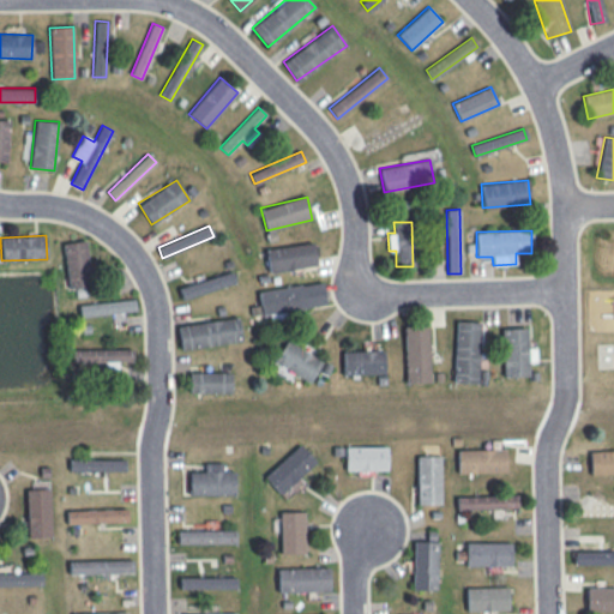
[(61,242),(67,288),(90,286),(85,240),(61,242)]
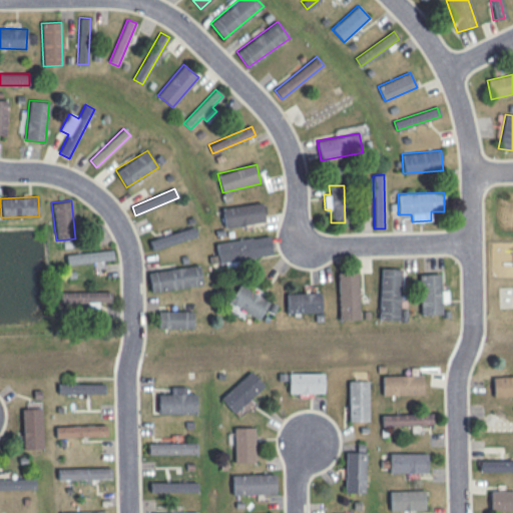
[(223,226),(265,223),(263,203),(222,206),(223,226)]
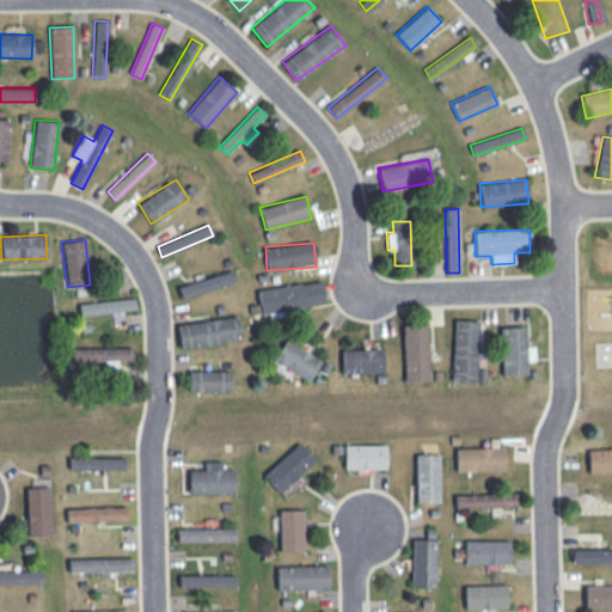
[(234,281),(231,270),(178,287),(182,299),(234,281)]
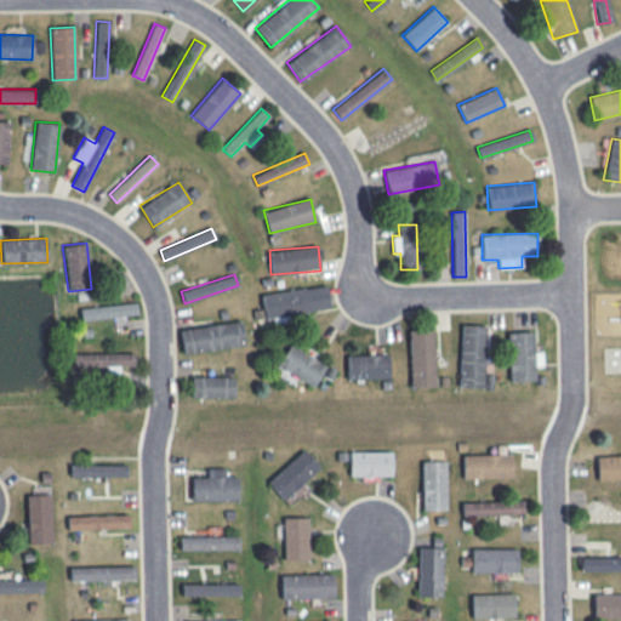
[(261,295),(265,318),(330,307),(326,284),(261,295)]
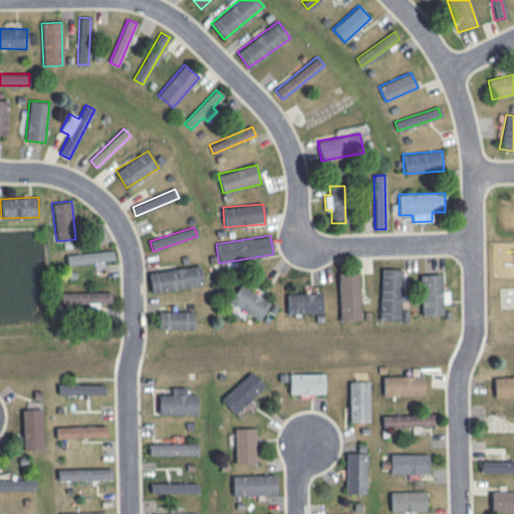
[(66,254),(66,264),(113,261),(112,251),(66,254)]
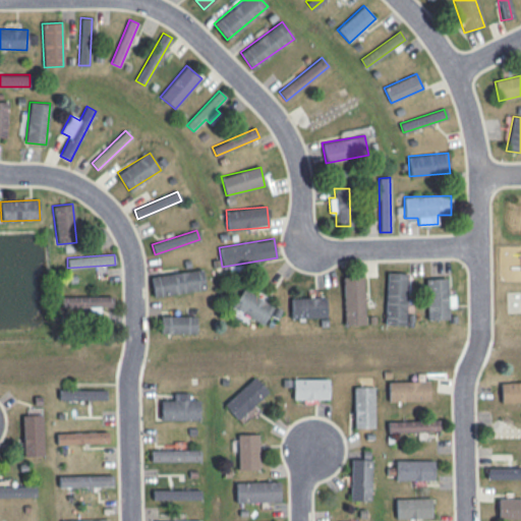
[(206,289),(201,269),(151,277),(154,297),(206,289)]
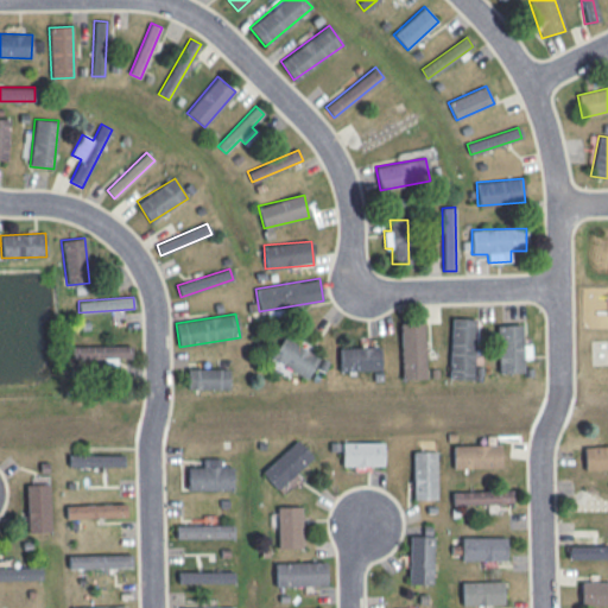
[(473,380),(475,318),(451,318),(449,379),(473,380)]
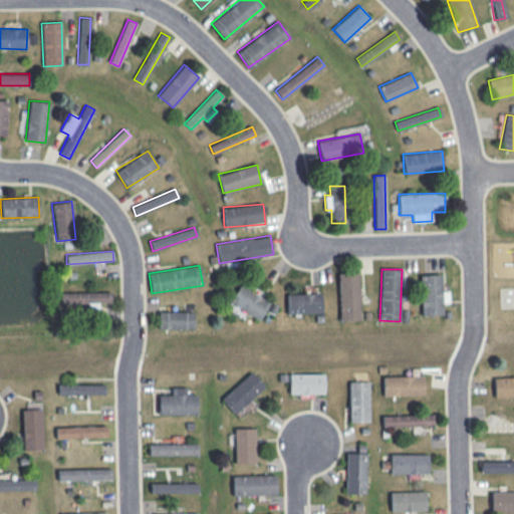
[(339,320),(359,320),(358,272),(338,272),(339,320)]
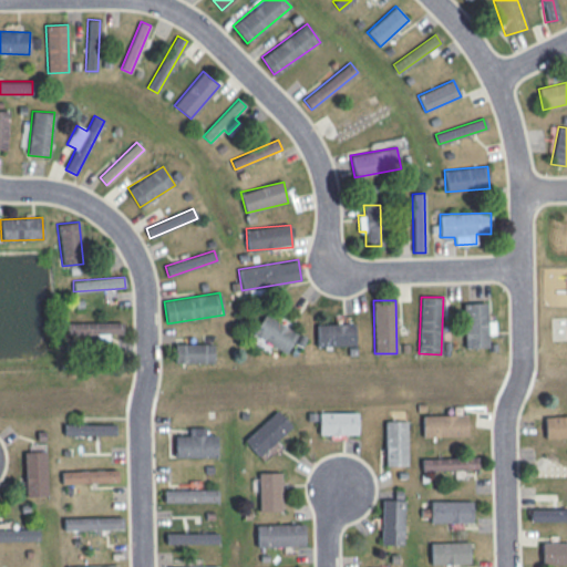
[(486,321),(486,302),(463,302),(464,348),(487,347),(487,333),(494,333),(494,321),(486,321)]
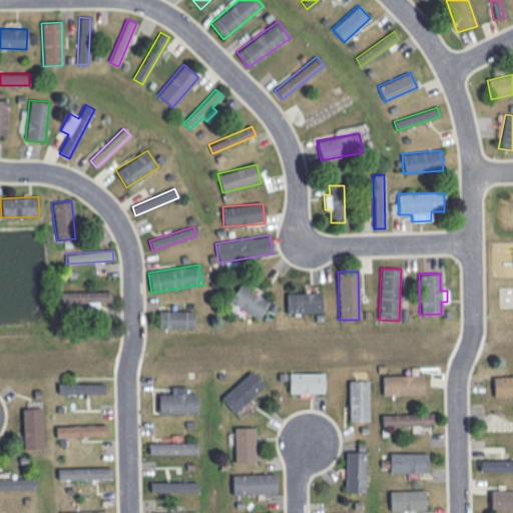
[(258,320),(269,303),(239,283),(228,300),(258,320)]
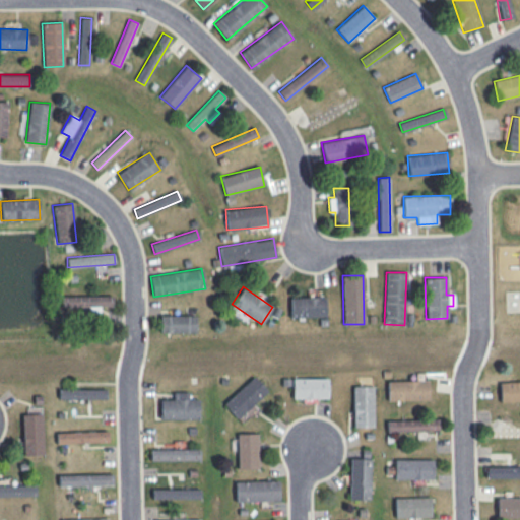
[(61,307),(88,306),(88,313),(100,313),(100,306),(113,306),(113,296),(61,296),(61,307)]
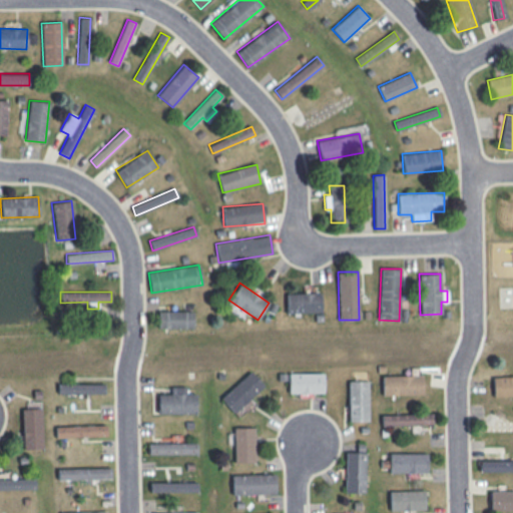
[(321,293),(286,294),(287,313),(321,313),(321,293)]
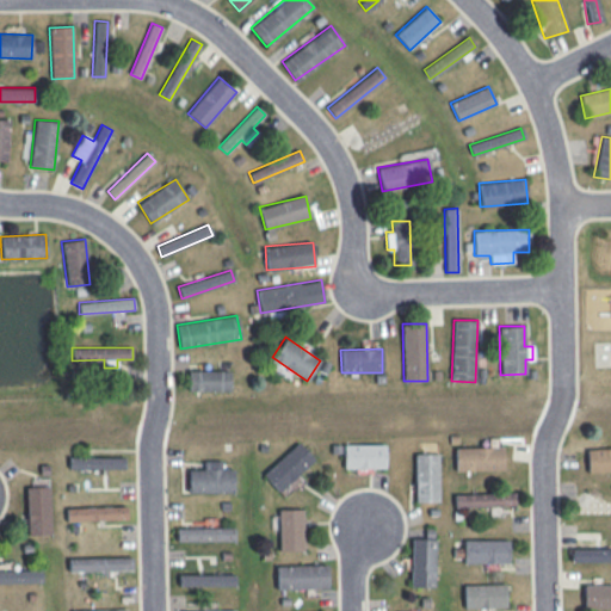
[(229,370),(189,370),(189,392),(229,392),(229,370)]
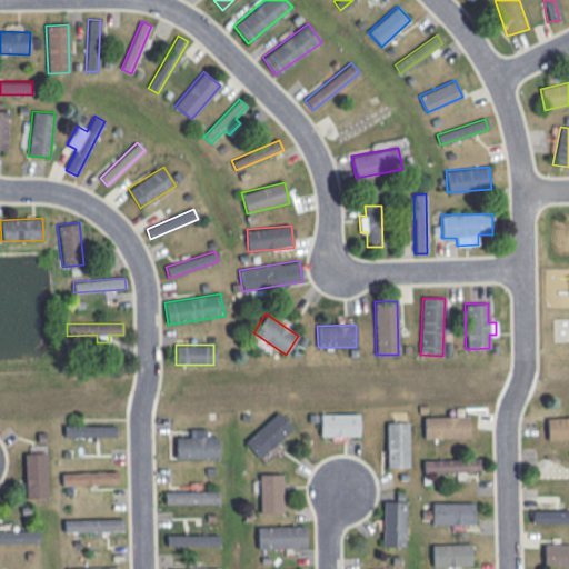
[(292,427),(278,411),(245,442),(260,458),(292,427)]
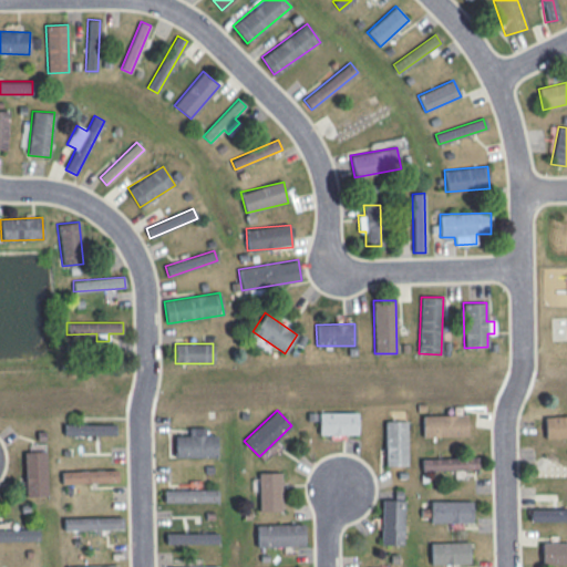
[(358,412),(318,413),(319,434),(358,433),(358,412)]
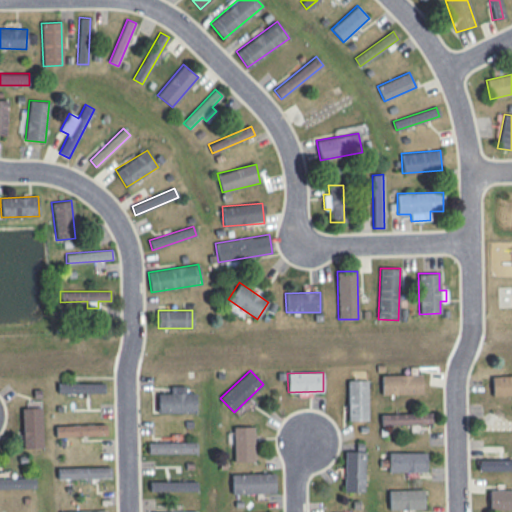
[(421,374),(381,375),(382,395),(422,394),(421,374)]
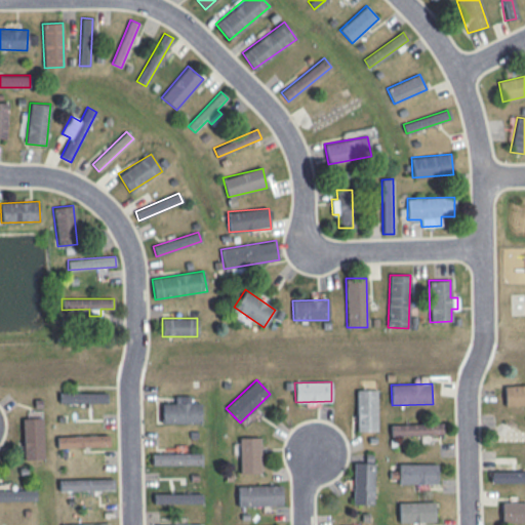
[(524,385),(503,386),(505,406),(524,405),(524,385)]
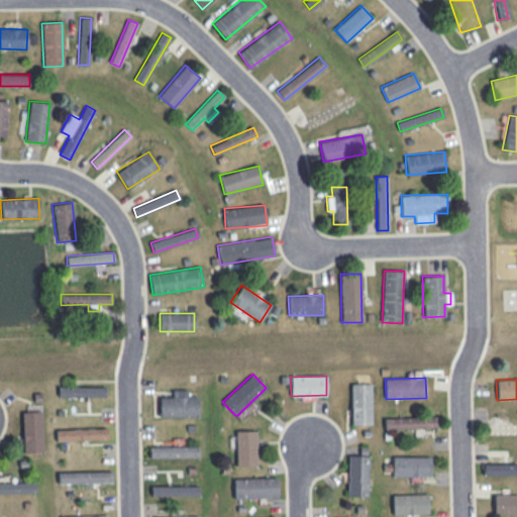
[(372,425),(371,384),(351,384),(351,425),(372,425)]
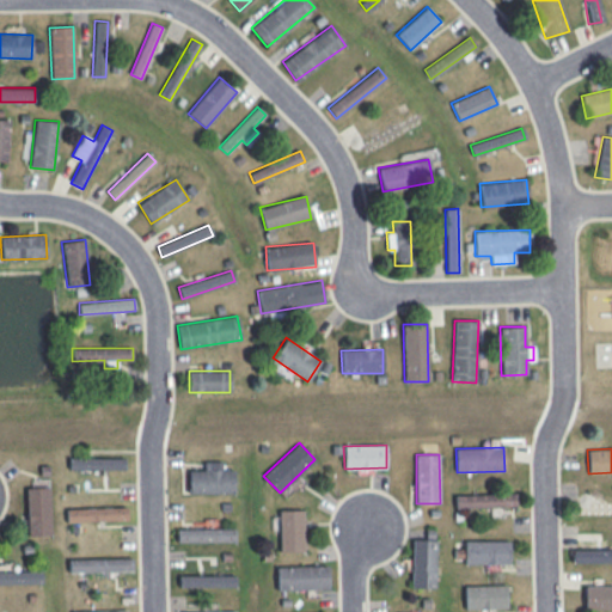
[(124,470),(124,458),(69,457),(69,469),(124,470)]
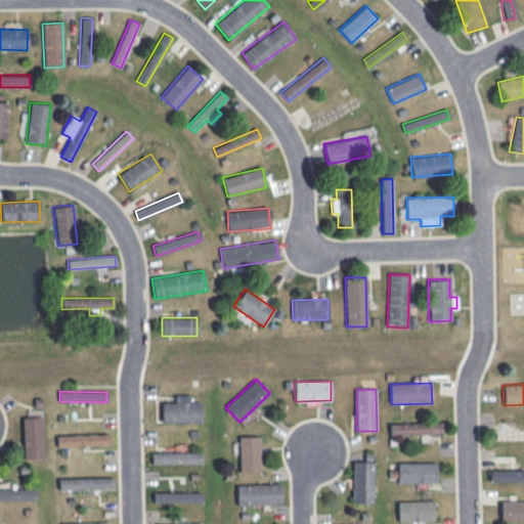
[(162,423),(200,422),(200,401),(189,401),(189,394),(175,394),(175,401),(162,401),(162,423)]
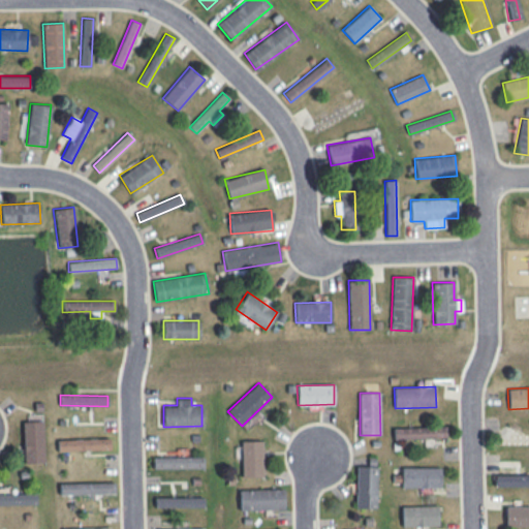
[(43,463),(42,421),(22,422),(23,463),(43,463)]
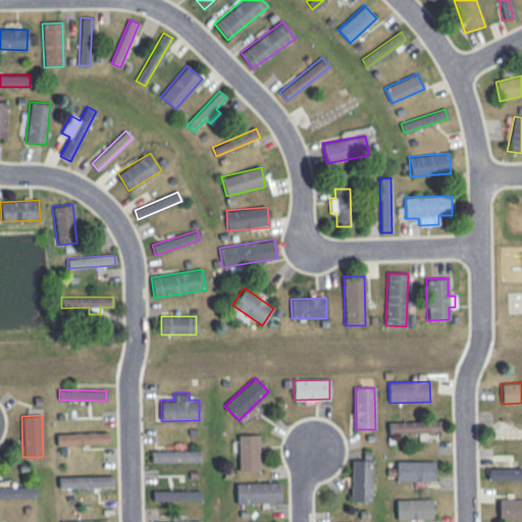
[(388,421),(388,433),(439,432),(439,420),(388,421)]
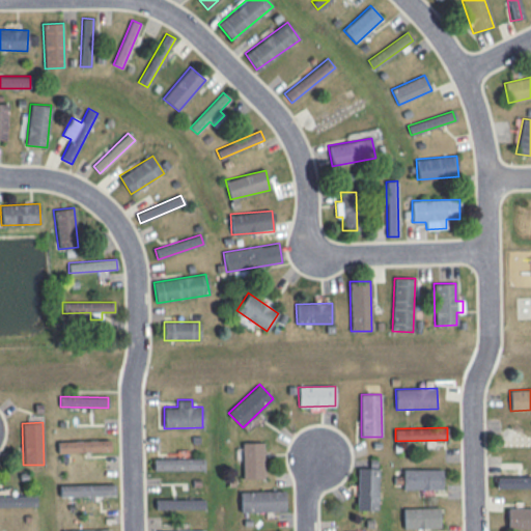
[(110,440),(57,441),(57,452),(110,451),(110,440)]
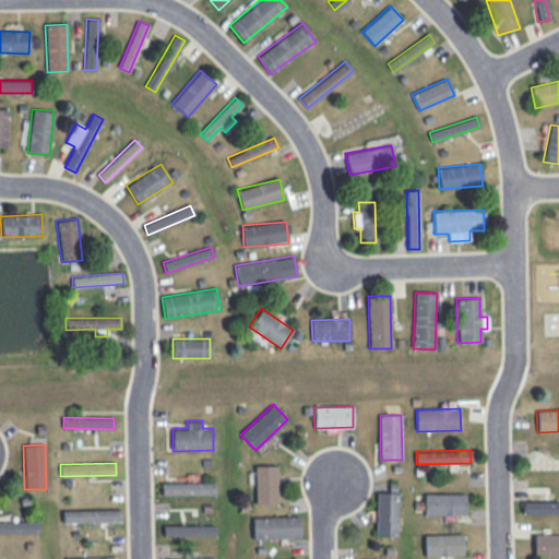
[(276,465),(254,466),(256,503),(277,503),(276,465)]
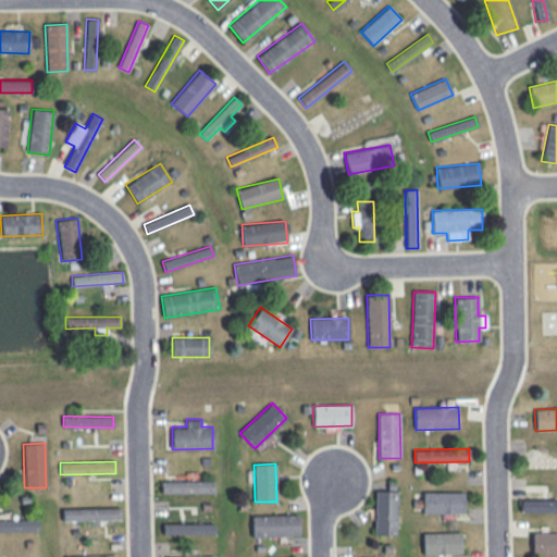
[(161,494),(214,493),(214,481),(161,481),(161,494)]
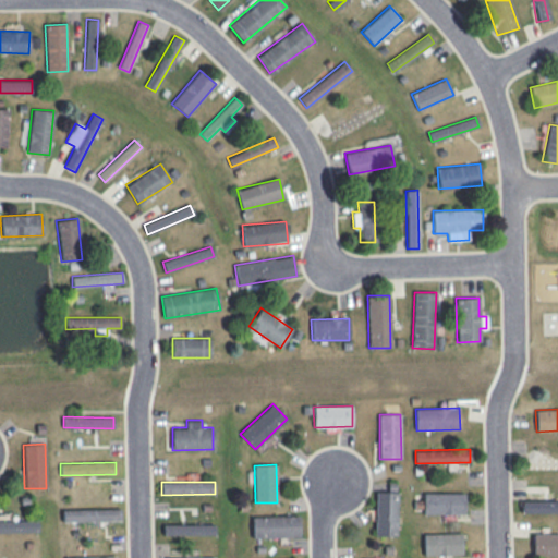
[(375,536),(397,536),(398,492),(375,492),(375,536)]
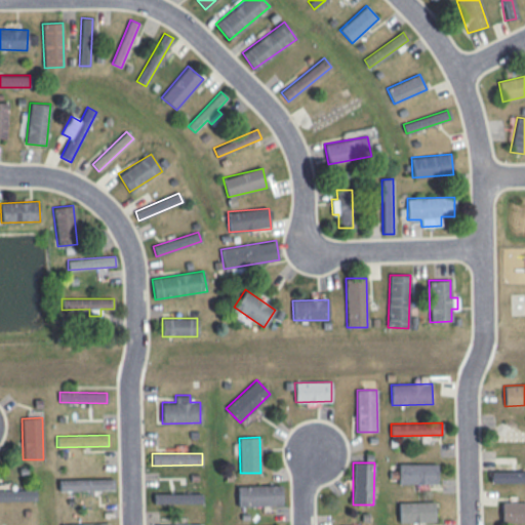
[(437,463),(398,463),(399,484),(437,483),(437,463)]
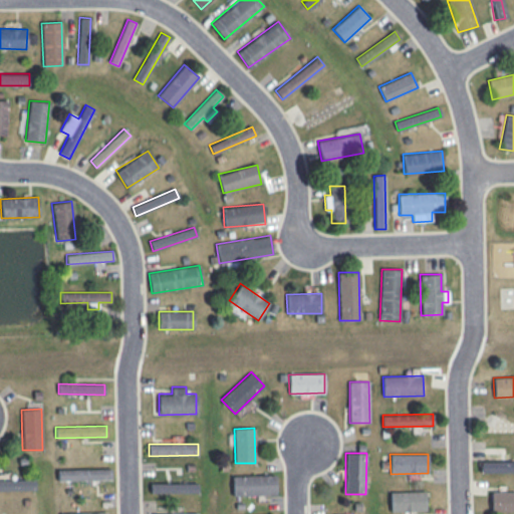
[(513,473),(513,461),(481,461),(480,472),(513,473)]
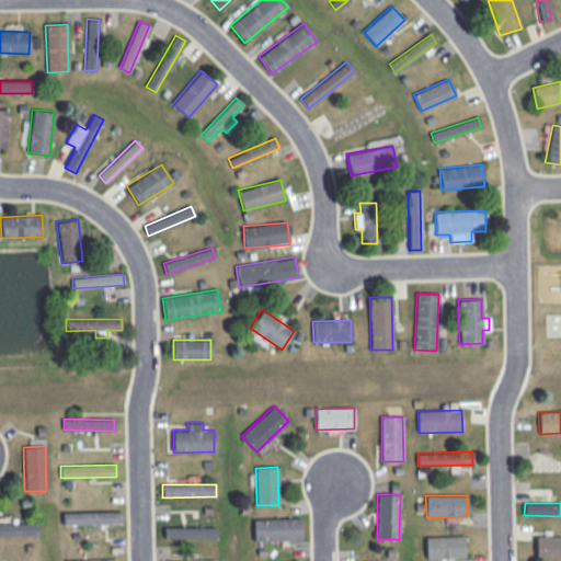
[(64,524),(122,524),(121,512),(64,512),(64,524)]
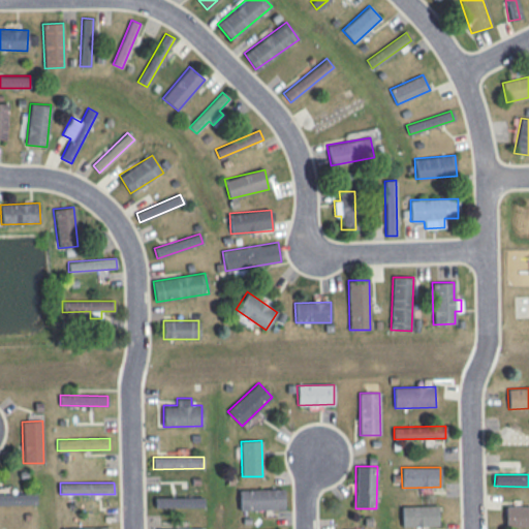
[(284,509),(283,489),(239,490),(240,510),(284,509)]
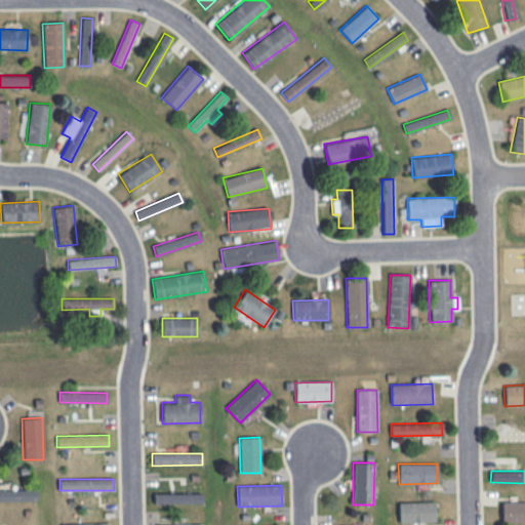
[(0,489),(0,500),(36,500),(36,489),(0,489)]
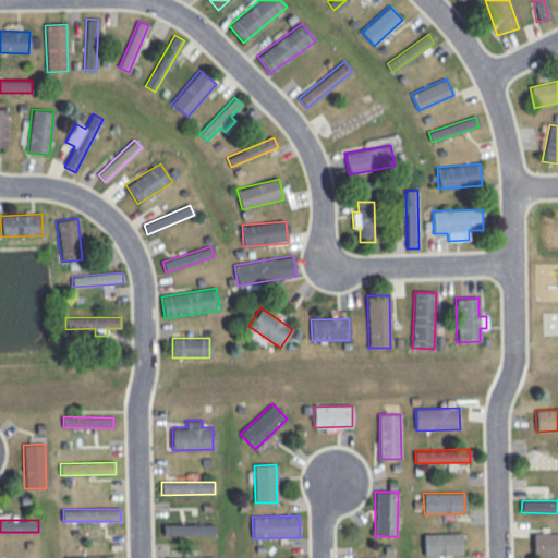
[(164,524),(164,535),(214,535),(214,524),(164,524)]
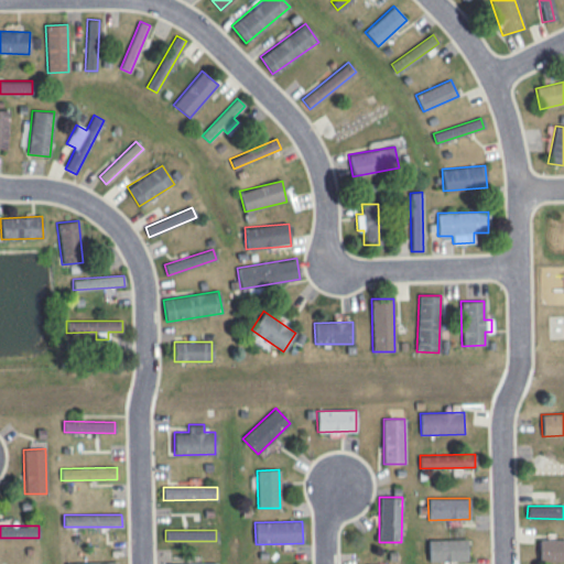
[(467,560),(466,539),(429,540),(429,561),(467,560)]
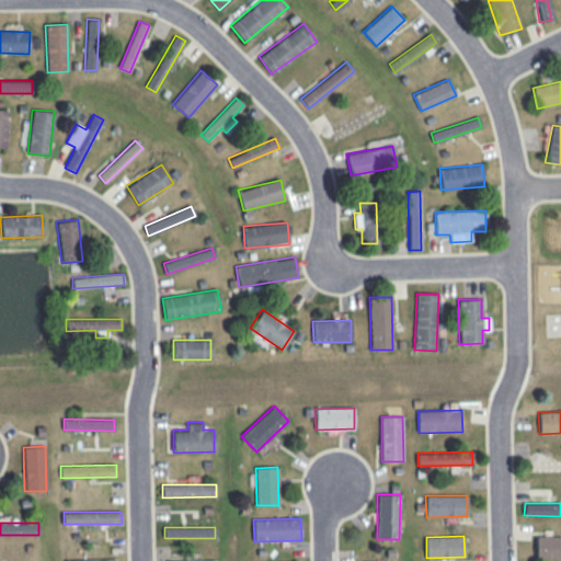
[(560,558),(560,536),(536,537),(536,558),(560,558)]
